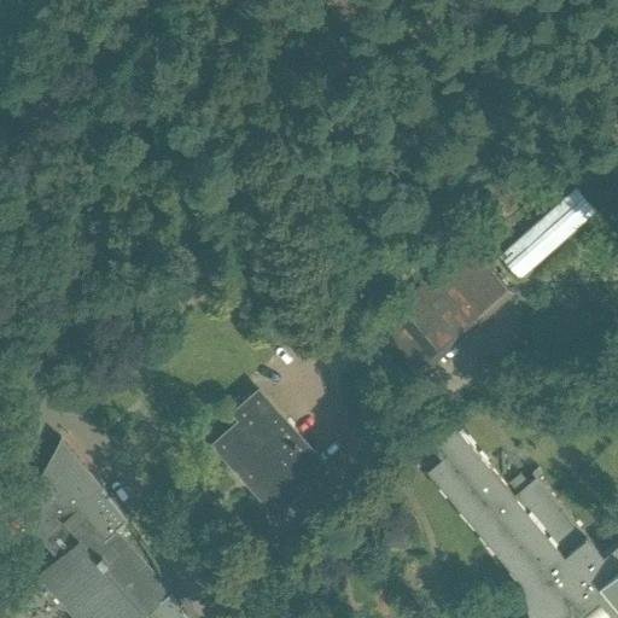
[(499,255),(520,278),(596,209),(576,186),(499,255)]
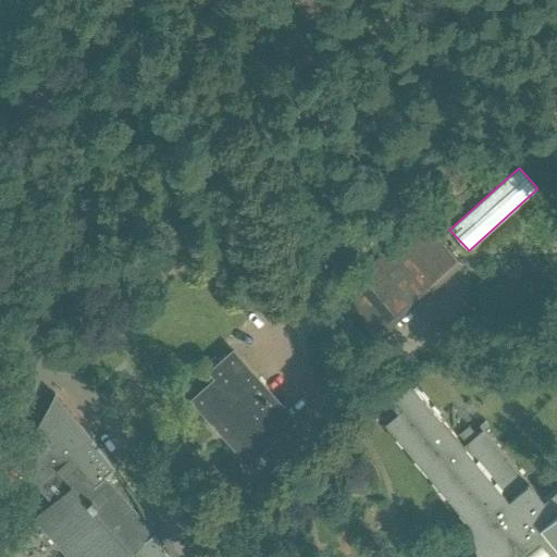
[(422,186),(434,178),(431,173),(419,181),(422,186)]
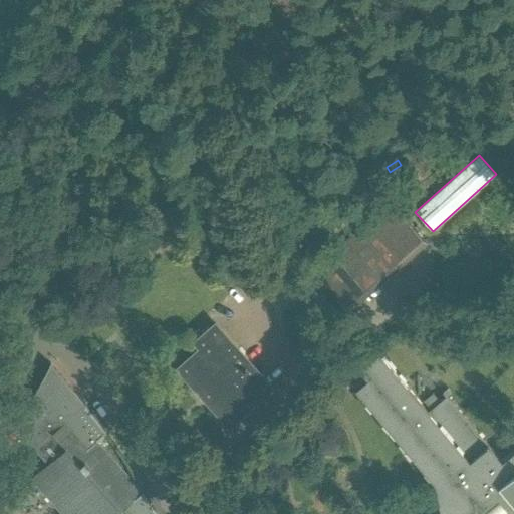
[(368,178),(379,174),(376,166),(365,170),(368,178)]
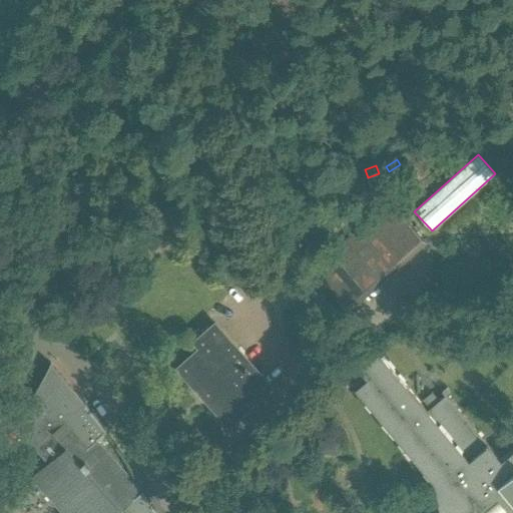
[(346,309),(423,239),(390,201),(364,224),(312,270),(346,309)]
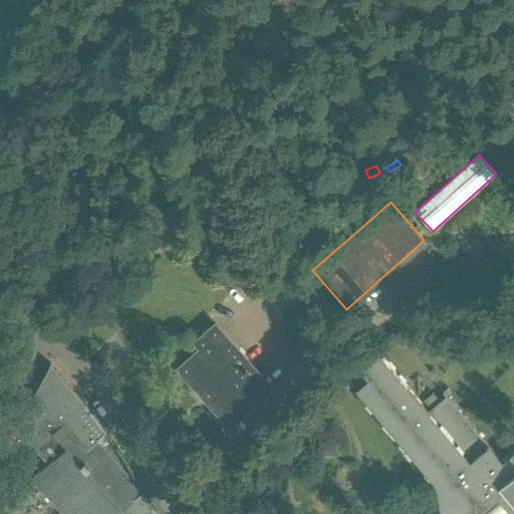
[(228,427),(271,388),(215,324),(194,342),(199,348),(177,368),(228,427)]
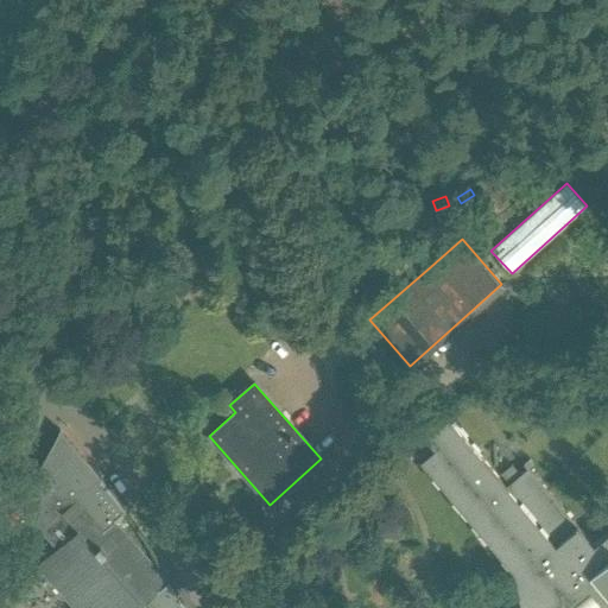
[(607,607),(607,532),(593,545),(572,520),(549,491),(529,468),(525,463),(524,463),(527,468),(510,483),(506,486),(447,415),(423,435),(435,448),(428,453),(429,454),(422,460),(515,572),(521,606),(518,607),(607,607)]
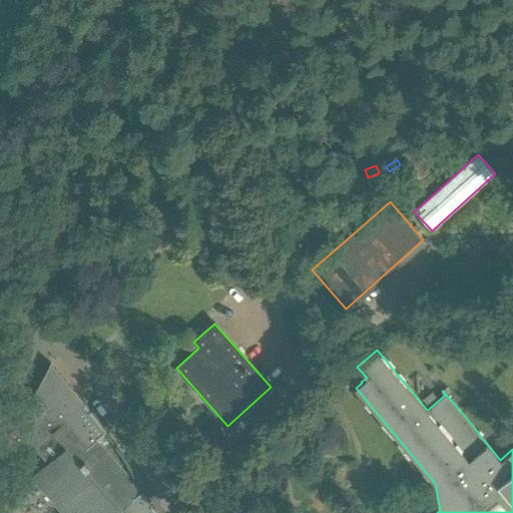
[(86,404),(75,391),(62,376),(50,363),(49,363),(50,364),(32,396),(29,394),(11,422),(34,448),(34,447),(47,462),(31,477),(62,512),(154,512),(142,490),(142,491),(96,440),(105,432),(106,432),(86,404)]
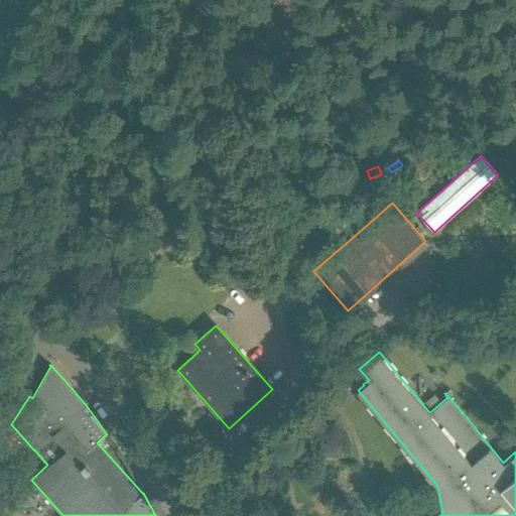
[(319,456),(340,457),(341,443),(320,441),(319,456)]
